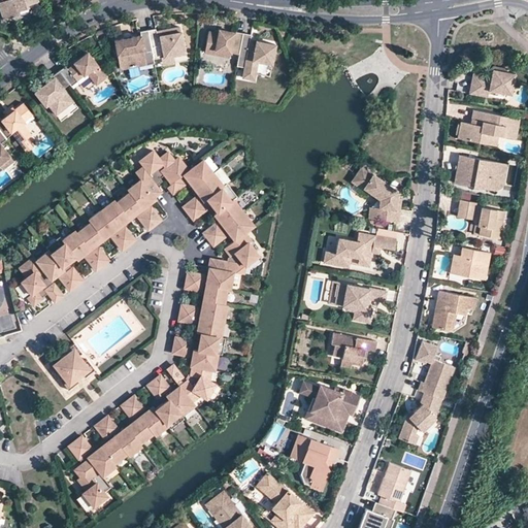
[(1,0),(2,0),(5,0),(6,2),(0,3),(0,9),(3,18),(19,12),(18,9),(29,6),(28,3),(36,0),(1,0)]
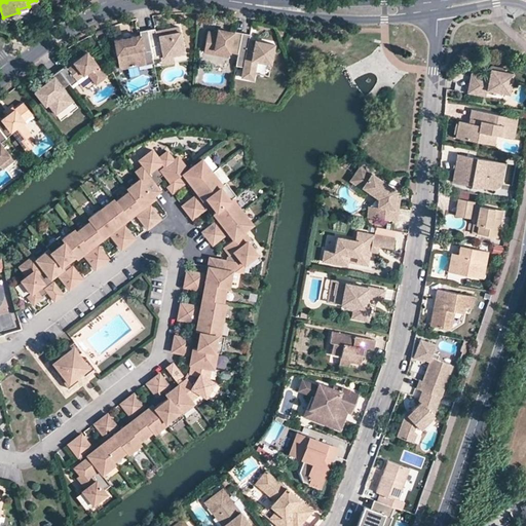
[(179,26),(162,29),(162,34),(156,35),(155,30),(154,27),(147,29),(151,49),(153,58),(160,57),(173,54),(184,51),(179,26)]
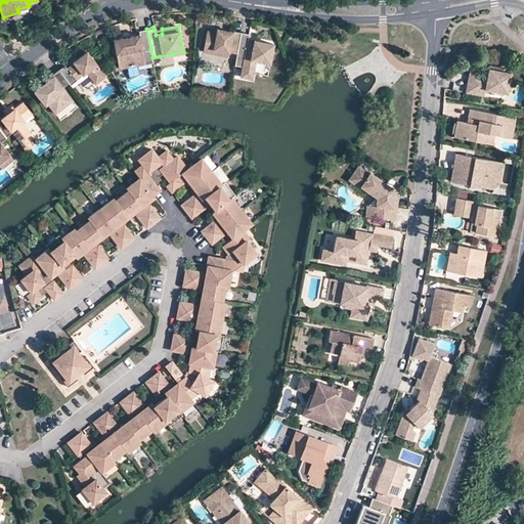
[(150,49),(146,29),(139,30),(139,34),(130,36),(130,37),(130,39),(129,40),(130,42),(126,43),(125,41),(124,41),(124,40),(123,39),(123,38),(114,41),(116,49),(120,49),(121,53),(117,54),(120,67),(122,68),(128,67),(129,64),(130,64),(131,64),(132,64),(133,64),(134,63),(136,64),(145,63),(143,51),(150,49)]
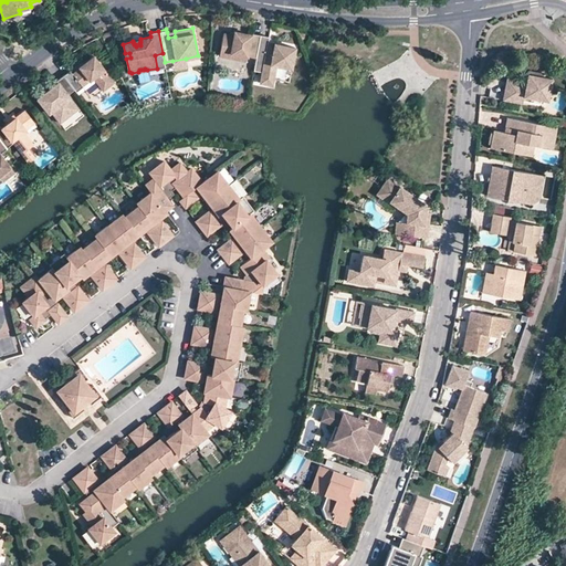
[(252,34),(234,31),(233,34),(223,32),(219,55),(245,60),(247,55),(257,58),(261,34),(252,33),(252,34)]
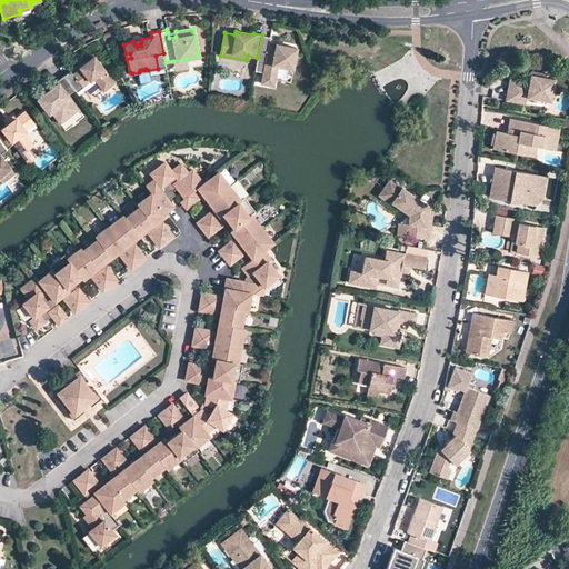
[(297,47),(276,43),(273,50),(268,49),(269,42),(270,37),(262,35),(258,58),(255,70),(263,72),(261,83),(273,86),(278,66),(292,68),(297,47)]
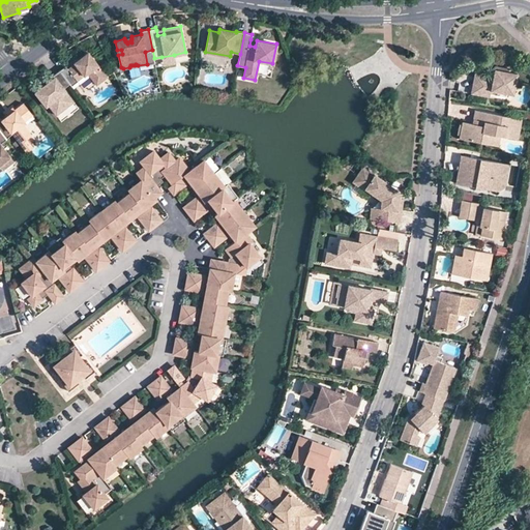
[(107,76),(88,51),(78,59),(80,62),(77,64),(75,63),(67,68),(65,65),(59,69),(69,83),(71,86),(78,81),(78,80),(87,71),(96,84),(107,76)]
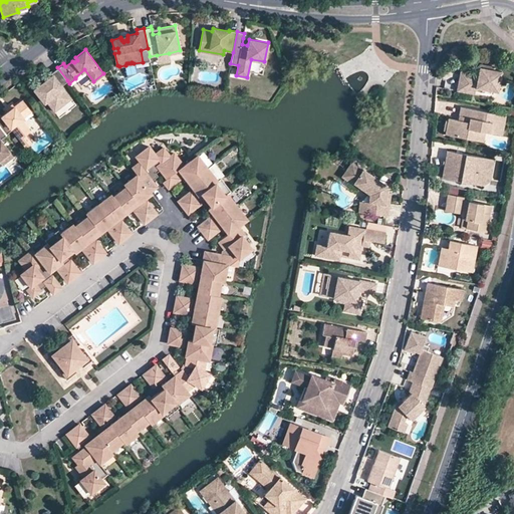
[(169,53),(157,55),(158,62),(171,60),(169,53)]
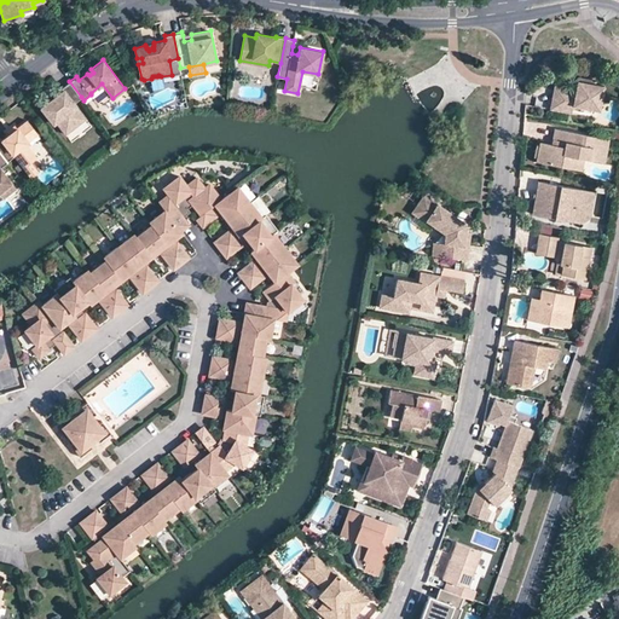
[(600,109),(605,85),(596,82),(589,81),(590,79),(578,76),(576,88),(573,100),(553,96),(550,108),(572,113),(573,104),(600,109)]
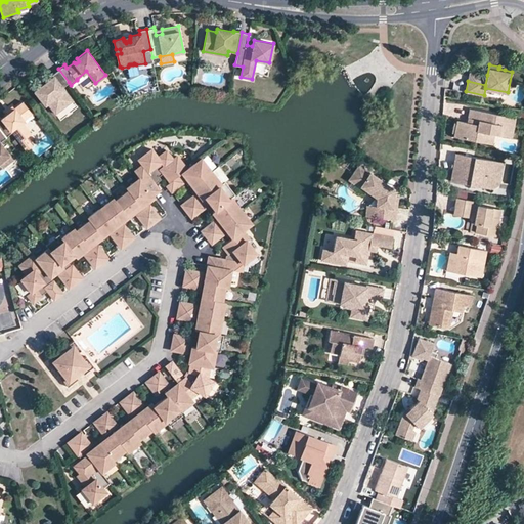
[(69,82),(58,69),(52,74),(53,76),(46,81),(48,83),(43,87),(41,85),(34,90),(44,104),(47,102),(55,113),(73,99),(62,87),(69,82)]
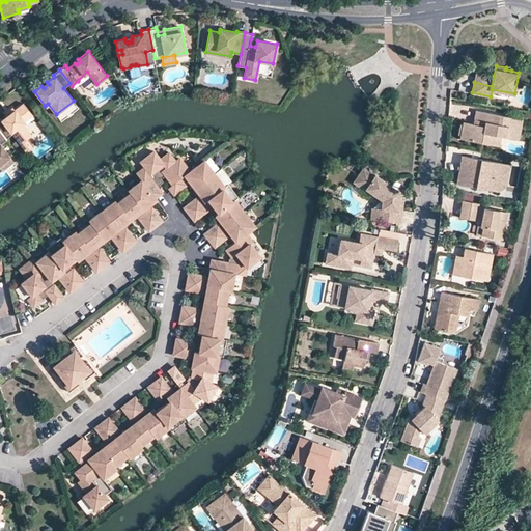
[(494,76),(476,73),(474,82),(492,86),(494,76)]
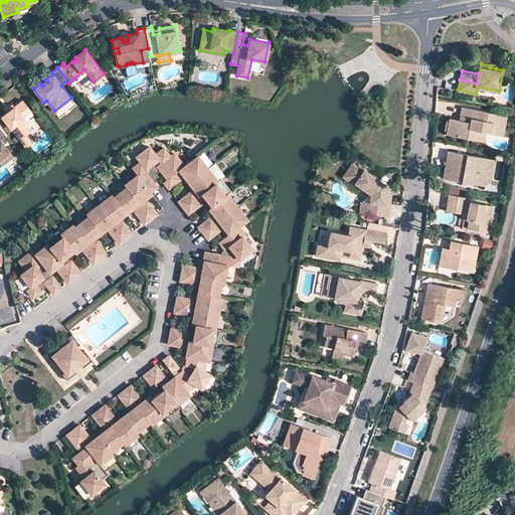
[(31,111),(22,100),(14,106),(7,111),(1,116),(0,114),(0,126),(6,134),(11,130),(19,140),(25,135),(30,131),(21,119),(31,111)]
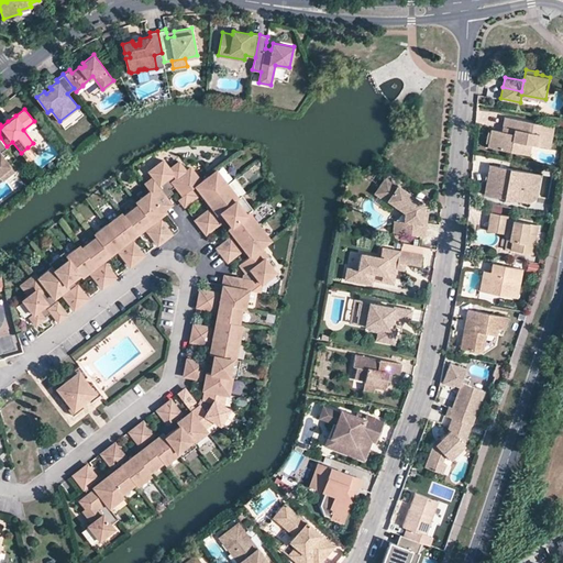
[(543,123),(505,116),(503,127),(507,127),(507,131),(490,129),(487,146),(519,152),(520,142),(519,140),(525,136),(528,140),(540,142),(541,139),(551,141),(554,125),(553,125),(543,123)]
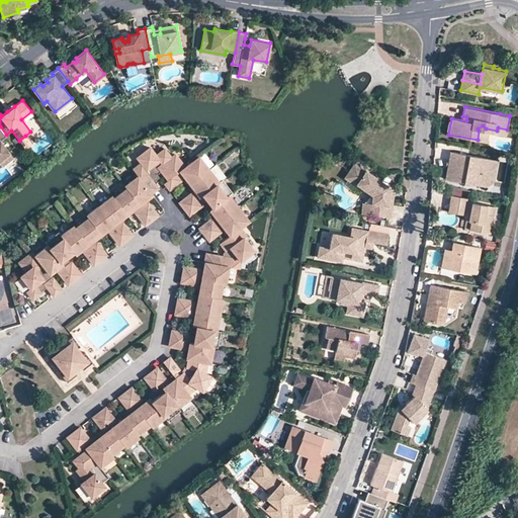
[(6,135),(0,126),(0,163),(2,166),(13,157),(0,140),(6,136),(6,135)]
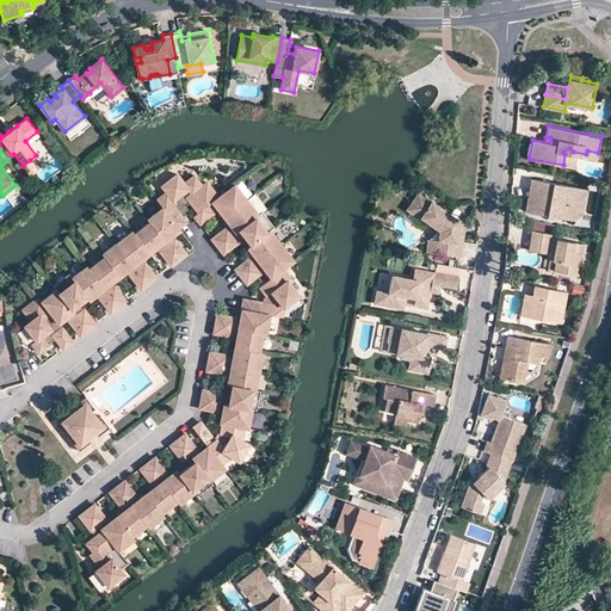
[(37,170),(30,160),(23,166),(30,176),(37,170)]
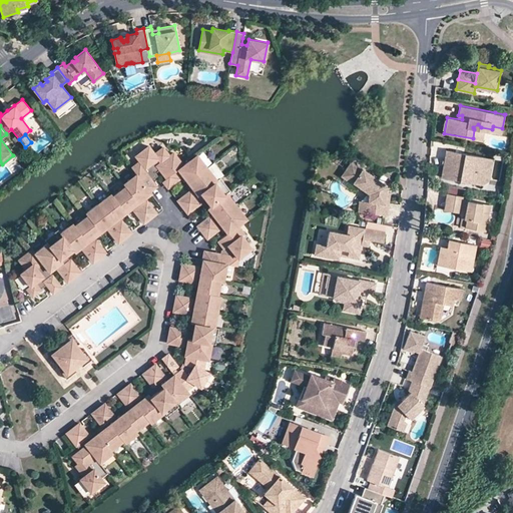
[(154,152),(148,144),(135,154),(139,160),(131,166),(136,173),(148,189),(149,190),(156,185),(151,179),(148,175),(154,170),(155,172),(159,168),(166,177),(183,164),(173,151),(169,154),(163,146),(154,152)]
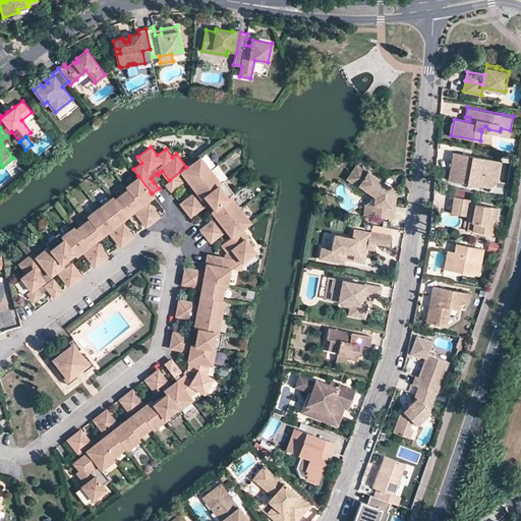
[(495,159),(454,152),(449,179),(461,181),(462,177),(489,183),(495,159)]
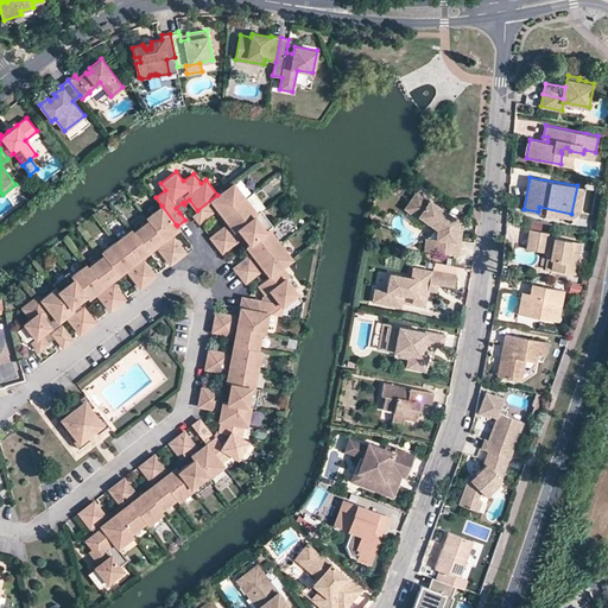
[(246,197),(234,182),(217,195),(197,210),(192,214),(198,221),(202,219),(213,210),(213,209),(216,206),(220,203),(227,213),(246,197)]
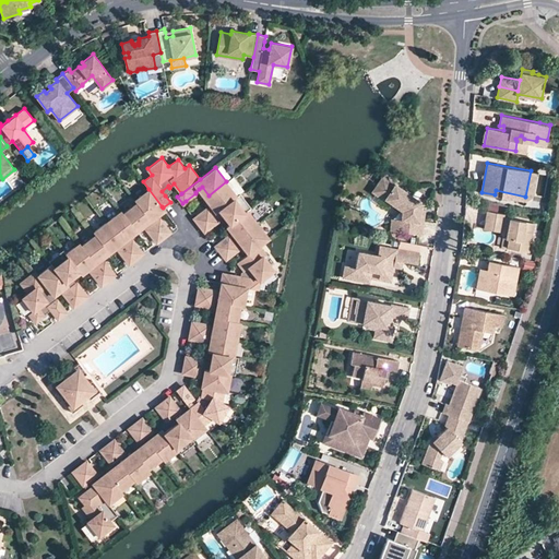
[(532,198),(537,171),(531,170),(525,197),(525,200),(532,202),(532,198)]
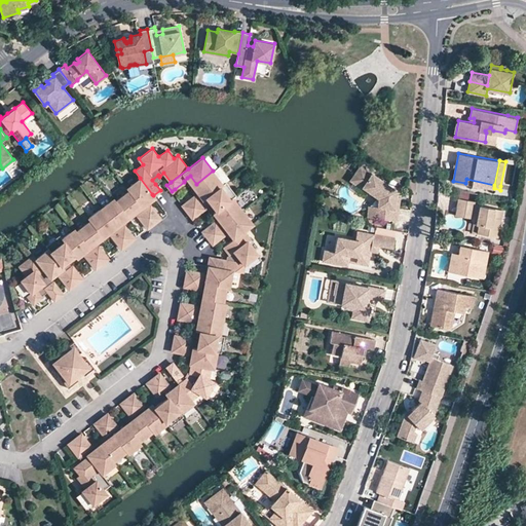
[(371,173),(360,165),(350,179),(362,187),(362,186),(378,197),(377,207),(369,205),(368,217),(397,220),(400,196),(396,195),(397,190),(371,173)]
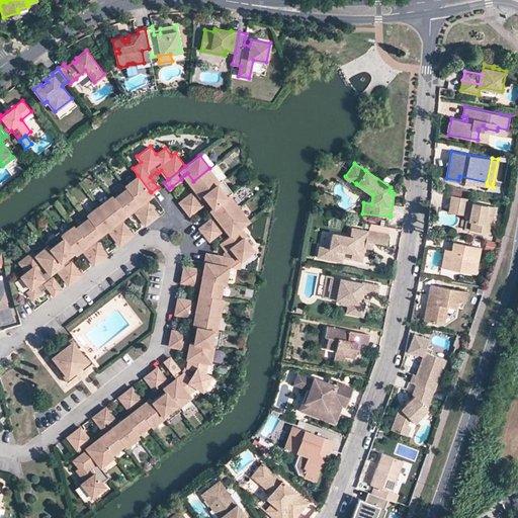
[(220,181),(209,168),(193,181),(198,188),(196,190),(193,193),(192,192),(183,199),(180,201),(184,207),(220,181)]
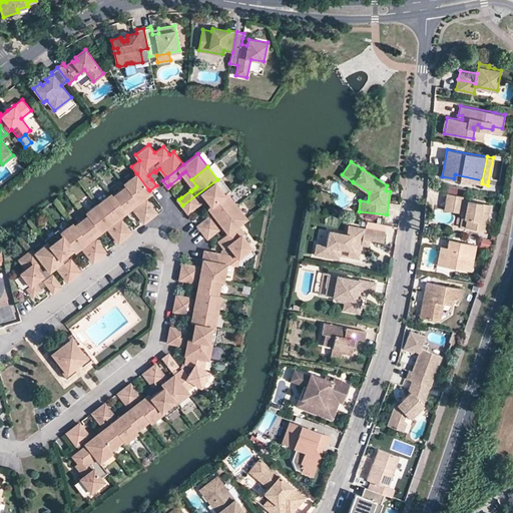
[(157,174),(155,172),(154,170),(148,175),(151,179),(157,174)]
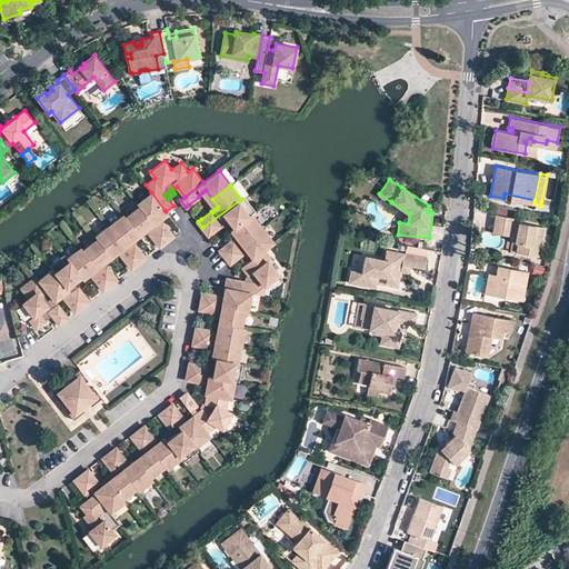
[(212,199),(206,190),(202,192),(209,201),(212,199)]
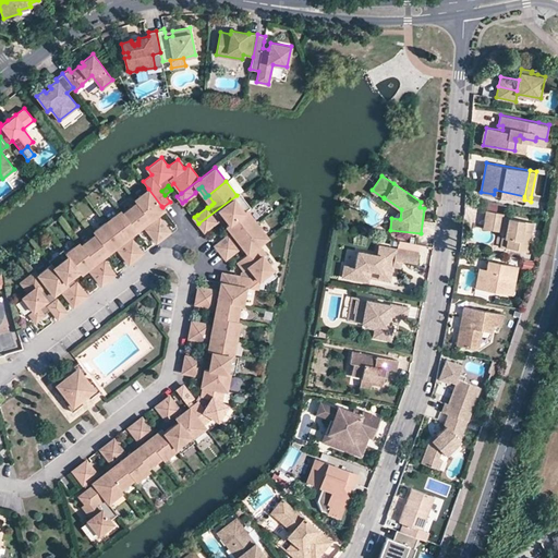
[(161,206),(148,189),(134,199),(136,202),(162,237),(170,231),(167,228),(159,218),(158,218),(156,215),(154,211),(161,206)]
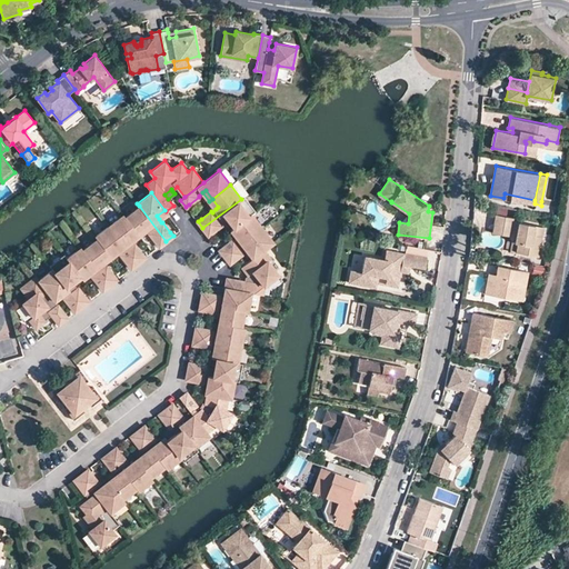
[(535,200),(505,193),(503,198),(535,203),(535,200)]
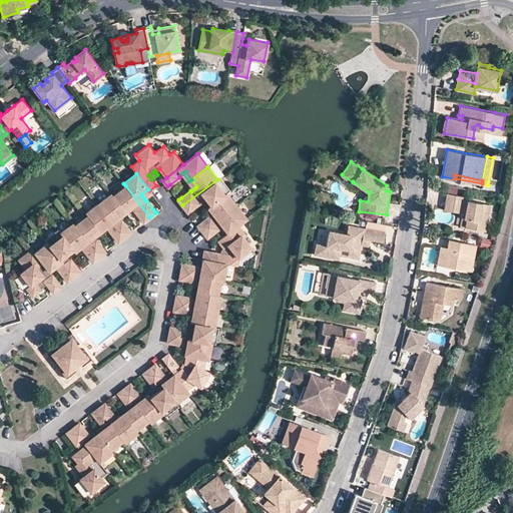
[(230,189),(220,176),(218,178),(227,191),(230,189)]
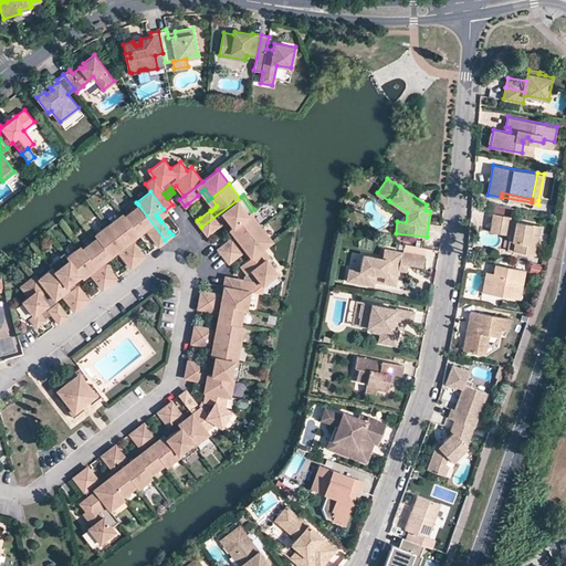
[(251,211),(241,197),(240,198),(201,227),(207,234),(210,231),(220,223),(220,222),(227,218),(232,226),(250,212),(251,211)]
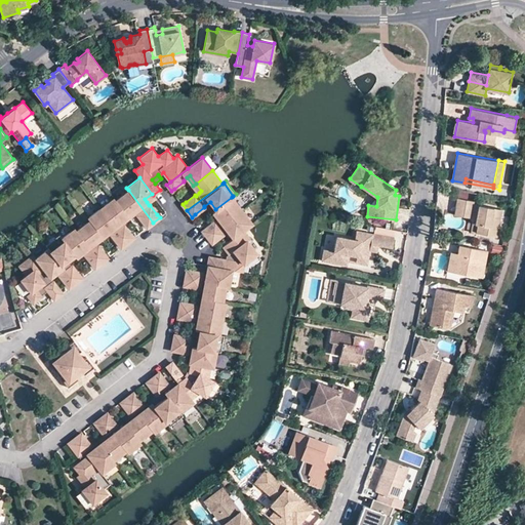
[(201,191),(196,184),(193,186),(199,193),(201,191)]
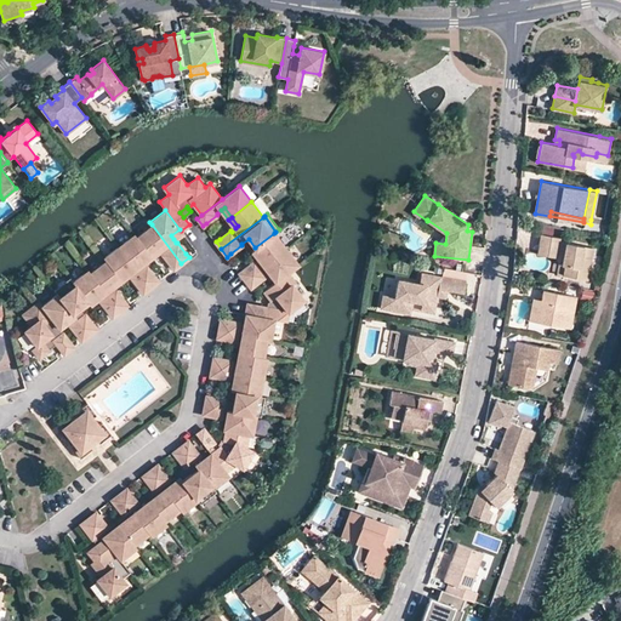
[(181,263),(152,224),(136,237),(149,252),(158,246),(164,252),(163,254),(171,265),(174,268),(181,263)]
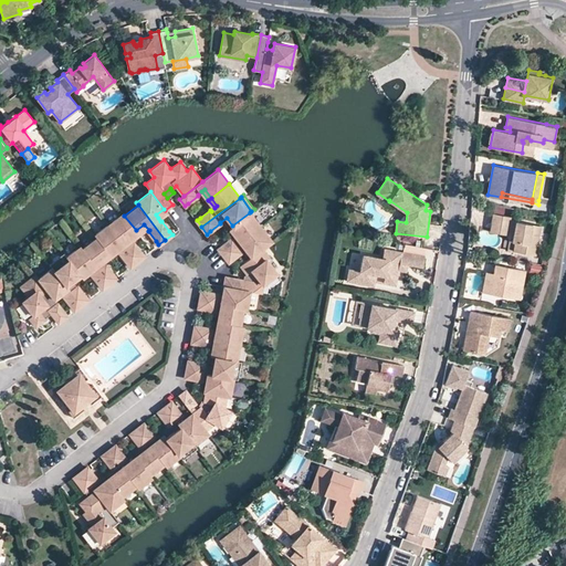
[(165,210),(164,209),(156,215),(158,218),(166,212),(165,210)]
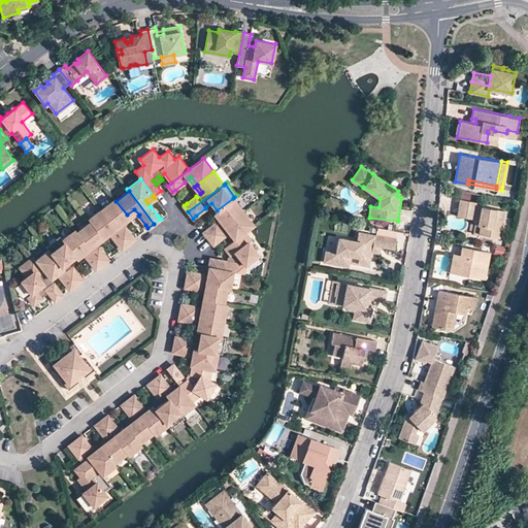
[(243,210),(233,198),(217,210),(223,218),(220,221),(217,223),(216,222),(206,229),(203,232),(208,238),(243,210)]
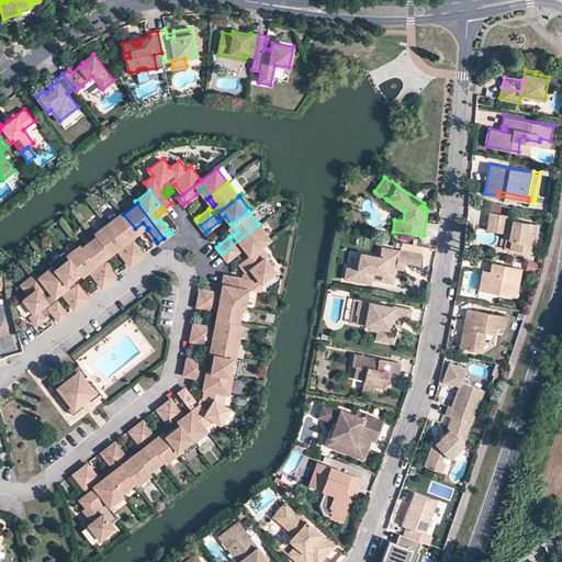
[(529,222),(507,217),(508,214),(491,211),(489,222),(506,225),(505,229),(510,231),(509,239),(512,239),(510,248),(532,253),(536,233),(527,232),(529,222)]
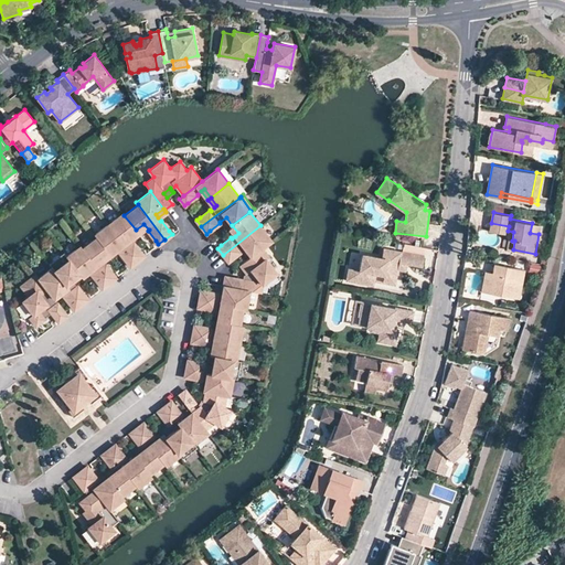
[(124,215),(123,213),(108,223),(137,260),(144,255),(141,252),(134,243),(132,243),(130,240),(127,236),(136,230),(124,215)]
